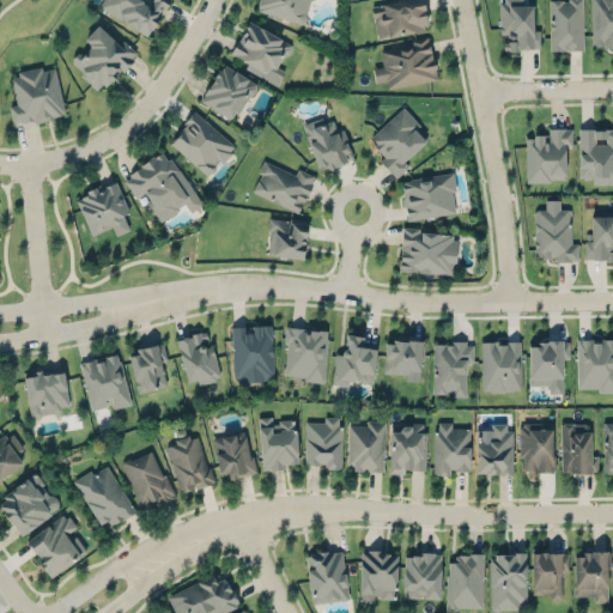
[(146,36),(98,7),(102,0),(139,0),(150,6),(153,1),(152,0),(171,0),(165,8),(162,6),(155,18),(158,20),(152,30),(151,29),(146,36)]
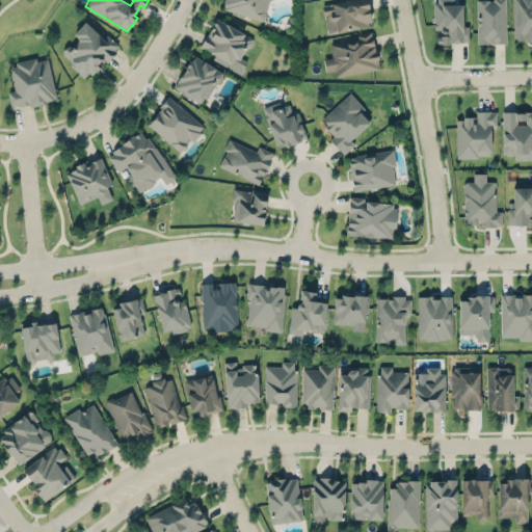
[(269,0),(265,17),(262,21),(224,10),(223,7),(225,0),(269,0)]
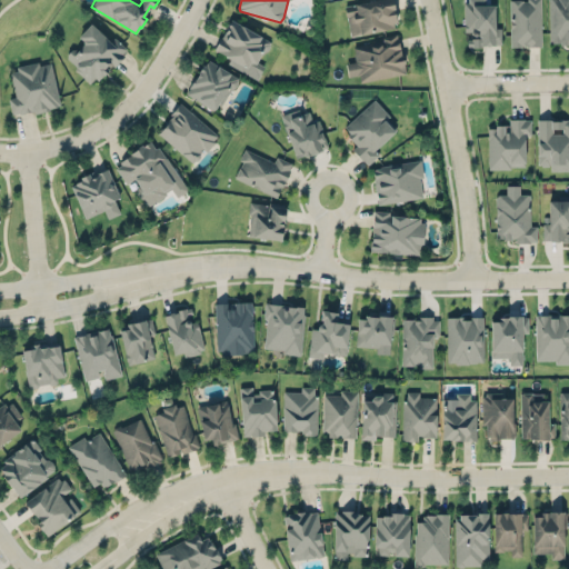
[(391,0),(375,0),(345,6),(350,36),(360,33),(360,35),(393,28),(392,23),(396,22),(391,0)]
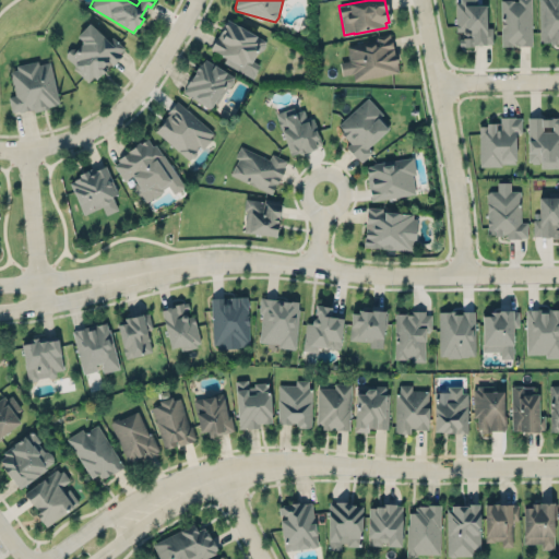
[(455,3),(456,32),(462,32),(462,38),(459,38),(459,45),(463,45),(464,46),(474,48),(474,46),(487,45),(487,44),(494,43),(492,26),(487,26),(486,6),(482,2),(477,3),(476,0),(460,0),(460,2),(455,3)]
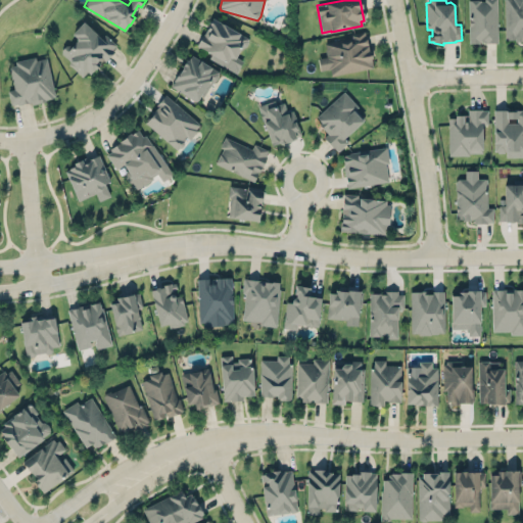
[(469,0),(469,43),(480,43),(480,42),(484,42),(484,43),(497,43),(496,0),(485,0),(485,1),(481,1),(480,0),(469,0)]
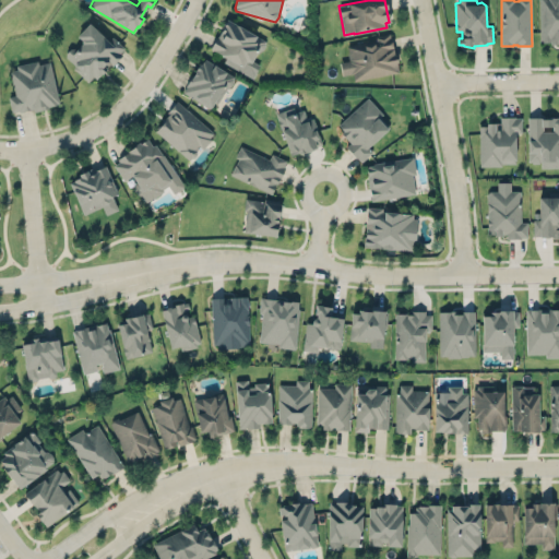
[(538,0),(558,0),(558,45),(554,45),(549,45),(549,43),(545,43),(538,43),(538,0)]
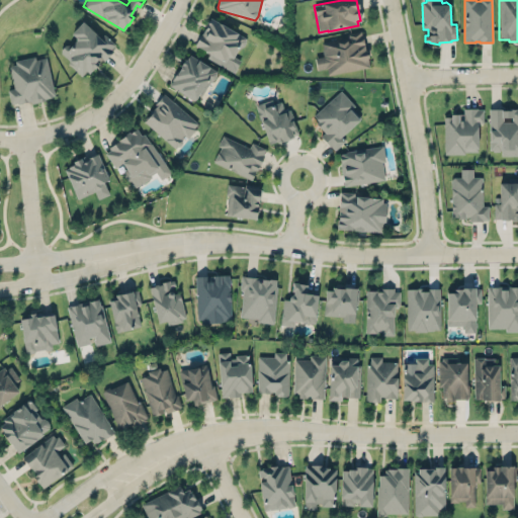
[(206,58),(234,72),(241,60),(236,57),(246,36),(209,17),(194,46),(209,53),(206,58)]
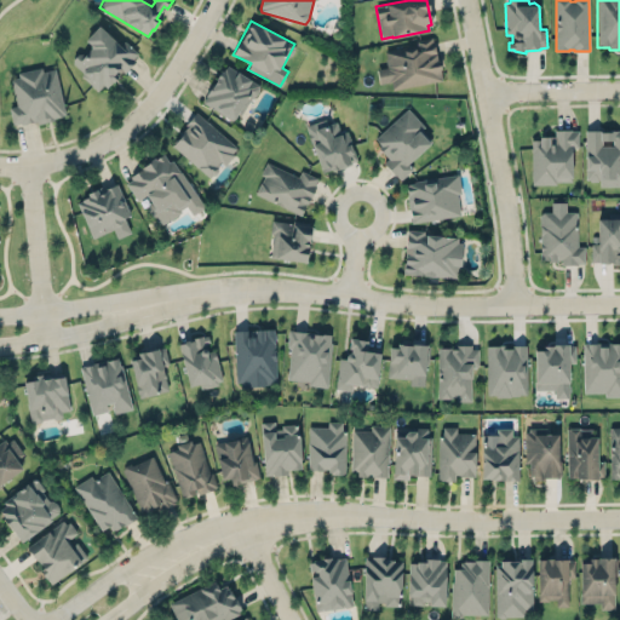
[(98,27),(85,41),(90,45),(90,49),(85,56),(82,53),(79,53),(73,59),(73,63),(81,73),(80,74),(81,74),(80,75),(97,91),(103,85),(105,87),(112,81),(113,82),(118,76),(118,75),(122,70),(125,73),(135,61),(132,58),(137,53),(125,41),(119,47),(98,27)]
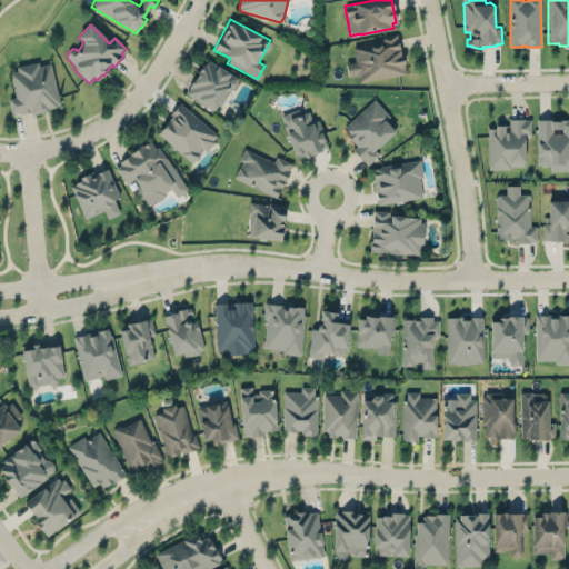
[(353,45),(381,39),(381,37),(397,33),(401,56),(403,56),(405,63),(403,63),(406,72),(360,82),(359,75),(349,76),(346,63),(356,61),(355,53),(356,53),(353,45)]
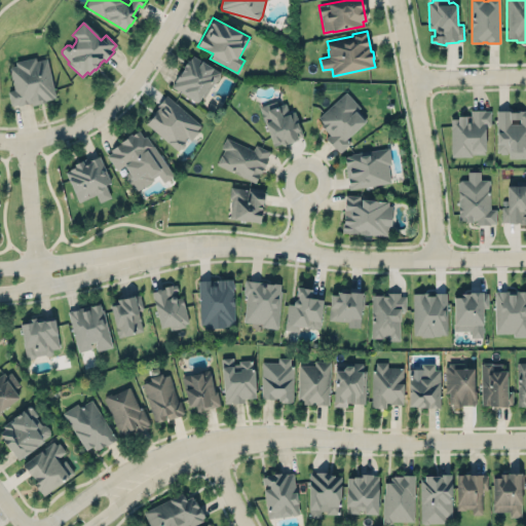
[(172,87),(201,104),(219,70),(189,54),(172,87)]
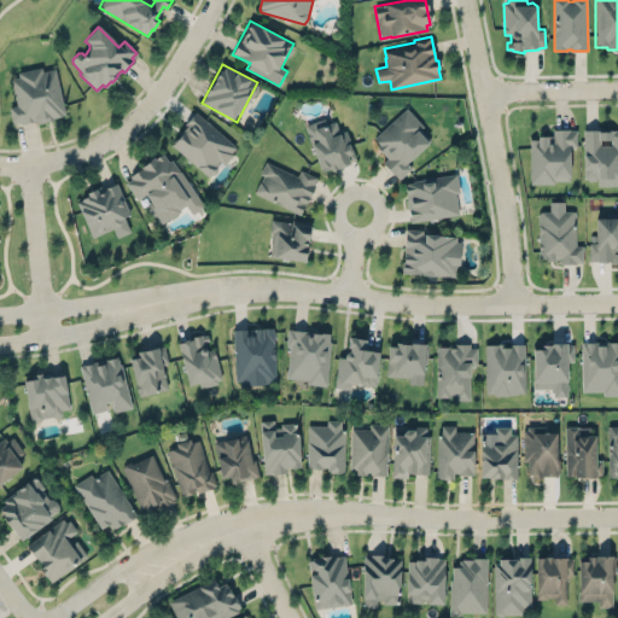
[(65,115),(56,68),(42,70),(41,68),(10,75),(16,105),(9,106),(13,126),(65,115)]
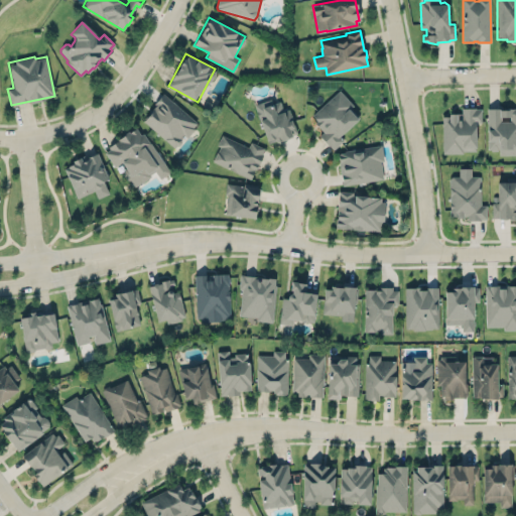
[(318,136),(328,146),(329,145),(334,149),(344,140),(340,136),(357,120),(359,117),(351,108),(354,106),(340,90),(310,115),(316,121),(314,123),(323,132),(318,136)]
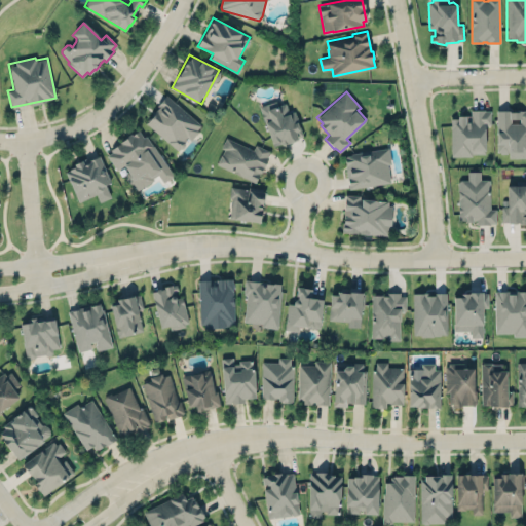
[(144,122),(166,92),(203,125),(180,153),(144,122)]
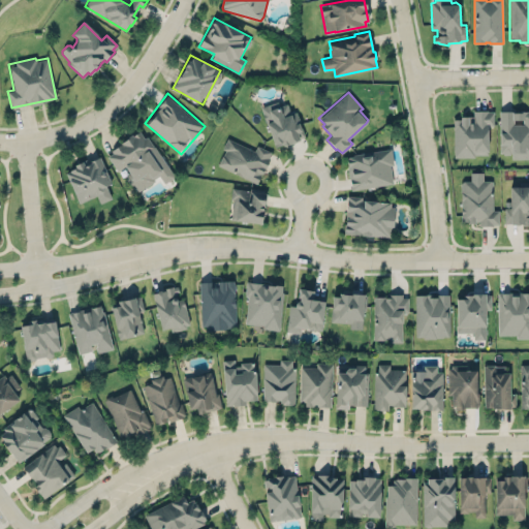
[(275,147),(282,144),(282,146),(299,141),(299,138),(304,136),(296,113),(290,114),(286,104),(279,106),(277,101),(261,107),(275,147)]
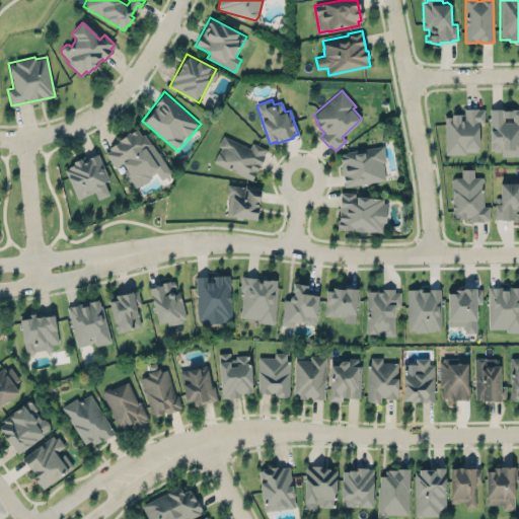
[(444,117),(445,155),(465,154),(465,152),(478,151),(478,123),(485,123),(484,108),(478,108),(478,107),(464,108),(464,114),(452,114),(452,117),(444,117)]
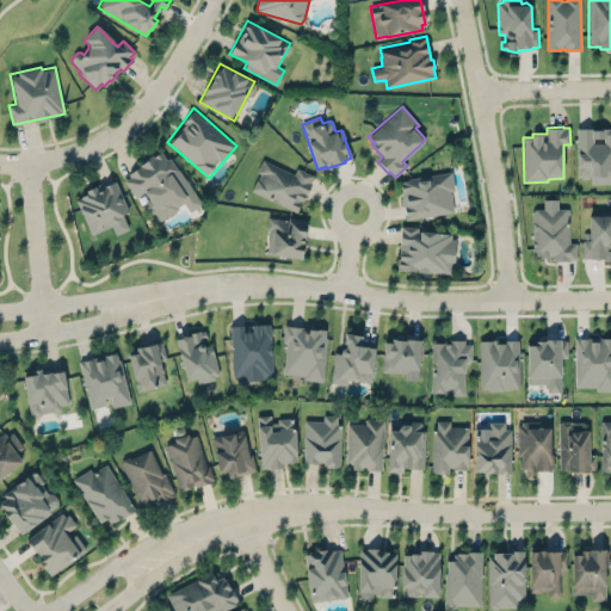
[(610,127),(576,129),(576,178),(591,178),(591,184),(610,183),(610,127)]
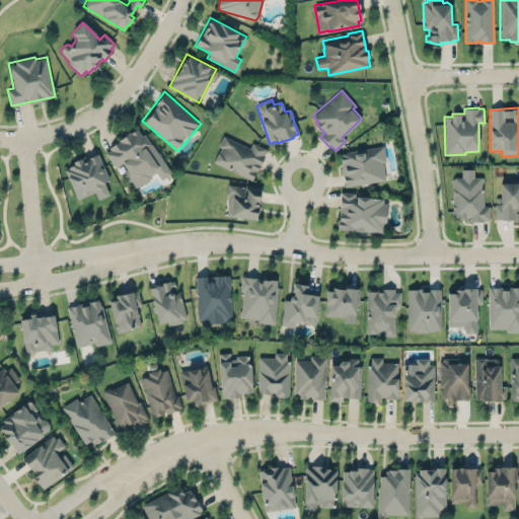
[(144,134),(171,173),(161,179),(156,171),(150,175),(151,177),(136,188),(131,180),(128,180),(124,175),(125,170),(126,169),(122,163),(116,167),(105,153),(110,150),(108,147),(129,132),(130,133),(137,129),(141,135),(144,134)]
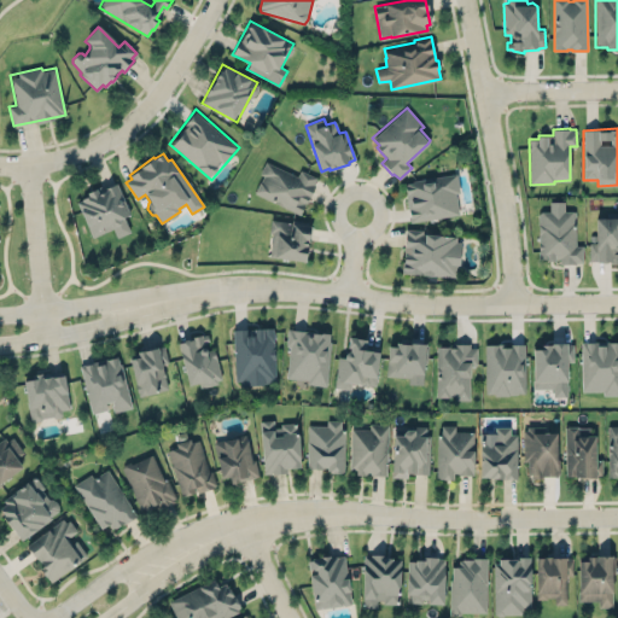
[(255,192),(263,175),(260,173),(266,161),(297,176),(301,169),(316,178),(313,184),(315,185),(299,215),(255,192)]
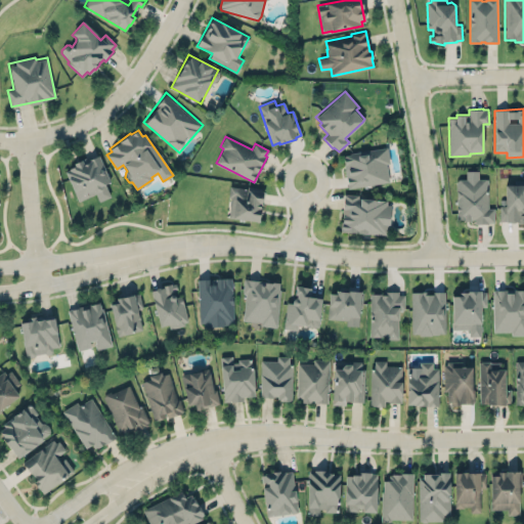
[(390,183),(387,148),(344,153),(347,187),(390,183)]
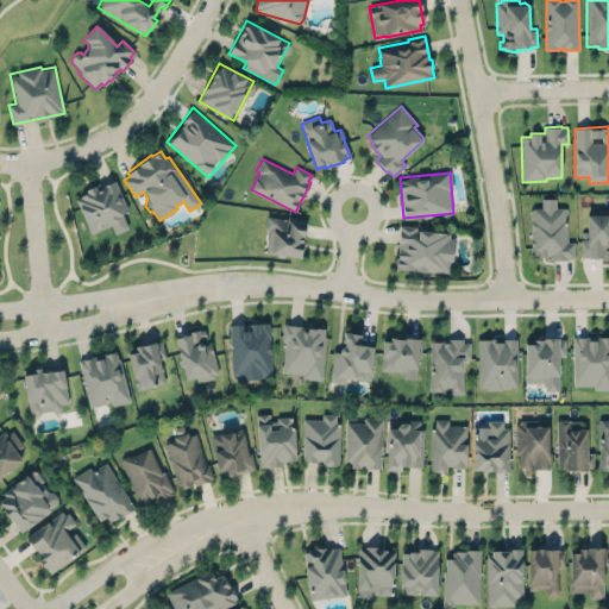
[(100,183),(85,190),(86,194),(79,196),(80,198),(75,200),(79,208),(79,209),(85,224),(86,224),(90,234),(111,225),(114,234),(127,228),(121,214),(129,211),(114,181),(102,187),(100,183)]
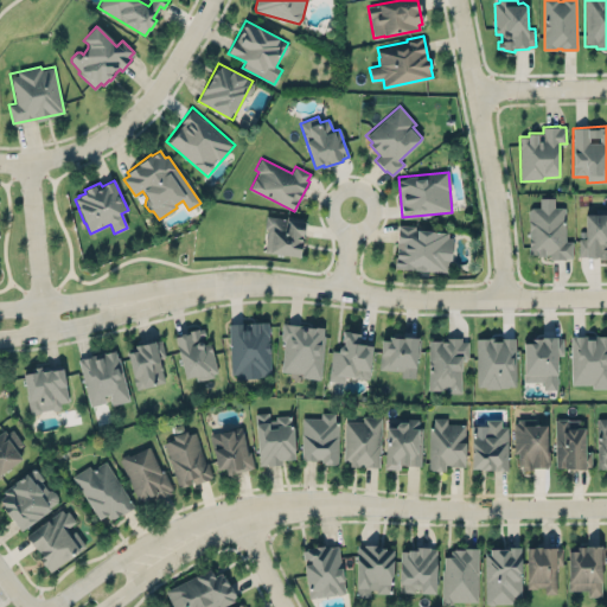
[(573,257),(573,241),(566,241),(564,208),(554,208),(554,205),(540,204),(540,208),(531,208),(529,210),(529,254),(537,254),(537,257),(545,256),(545,254),(550,254),(550,260),(557,260),(564,259),(564,257),(573,257)]
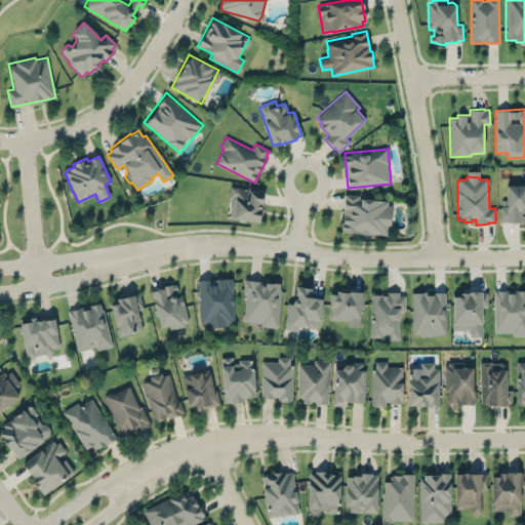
[(524,182),(506,182),(507,206),(499,206),(500,224),(524,221),(524,182)]
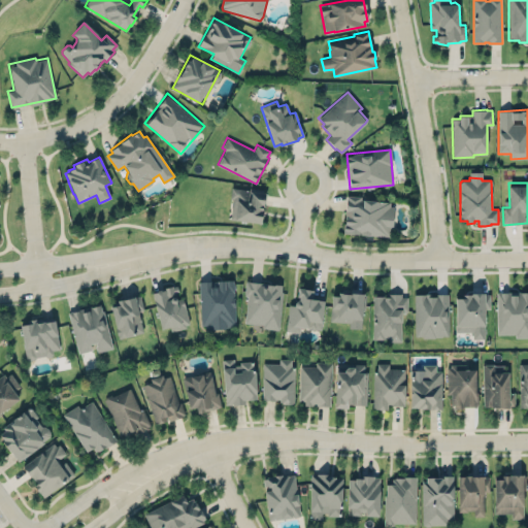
[(250,189),(231,187),(230,198),(233,198),(230,220),(234,220),(234,221),(260,224),(262,205),(264,206),(265,193),(264,193),(264,189),(250,187),(250,189)]
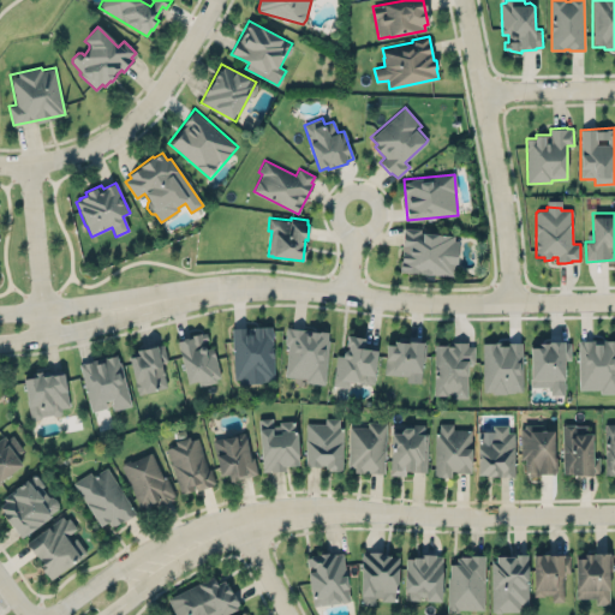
[(404,228),(425,230),(425,233),(460,236),(457,275),(400,272),(404,228)]
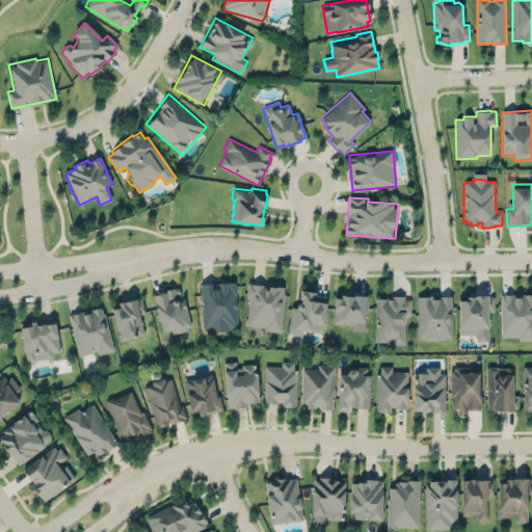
[(201,284),(212,284),(212,287),(217,287),(217,282),(235,281),(237,328),(227,329),(227,331),(207,333),(207,327),(203,327),(201,284)]
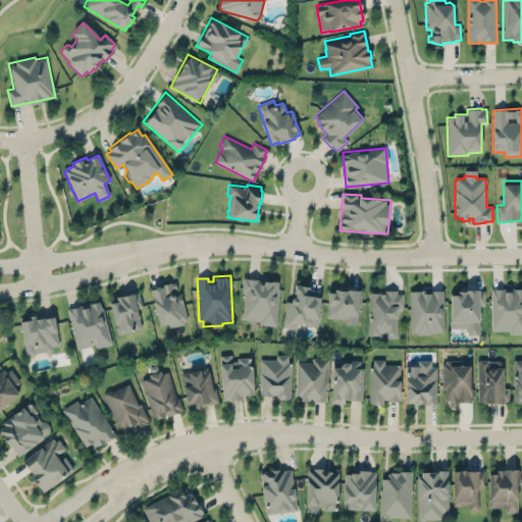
[(242,277),(240,294),(243,295),(241,319),(261,326),(276,327),(281,280),(257,278),(242,277)]
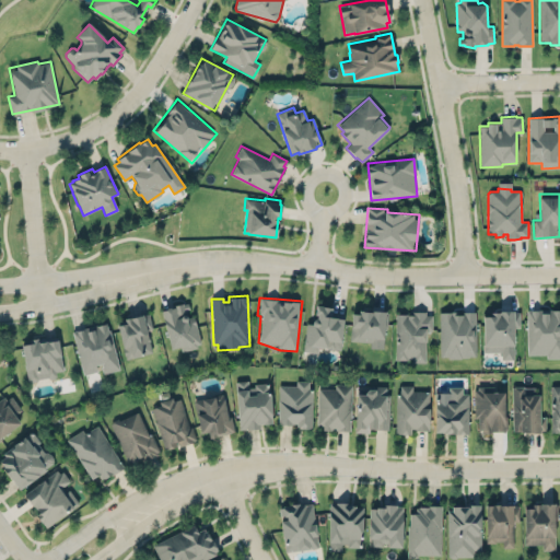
[(171,350),(161,311),(174,307),(174,305),(185,302),(186,304),(188,303),(189,310),(185,311),(185,312),(184,313),(184,315),(186,316),(187,318),(194,316),(200,343),(196,345),(197,347),(181,351),(181,348),(171,350)]
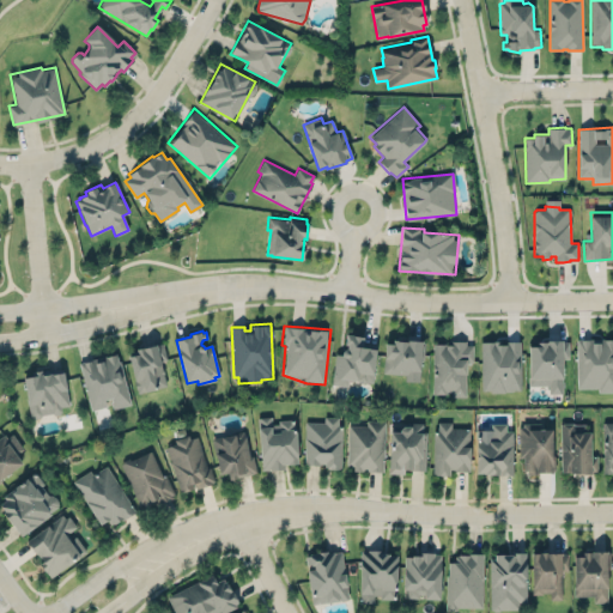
[(374,382),(375,349),(362,347),(363,335),(345,334),(344,354),(334,353),(332,384),(347,386),(347,380),(374,382)]
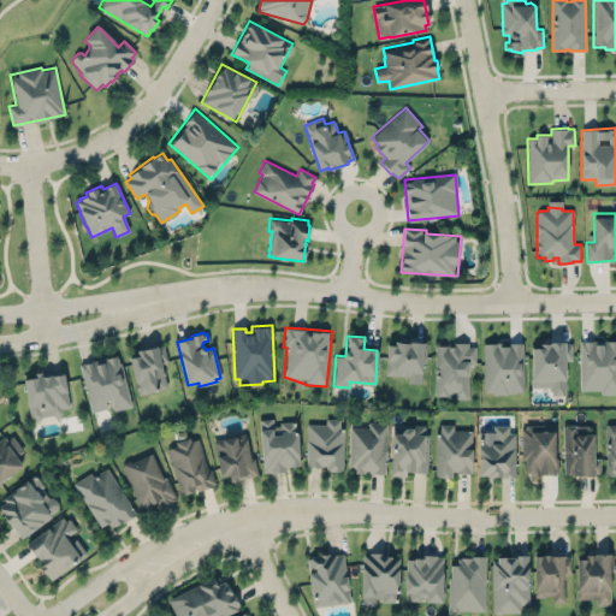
[(615,394),(615,341),(579,342),(580,390),(602,390),(602,394),(615,394)]
